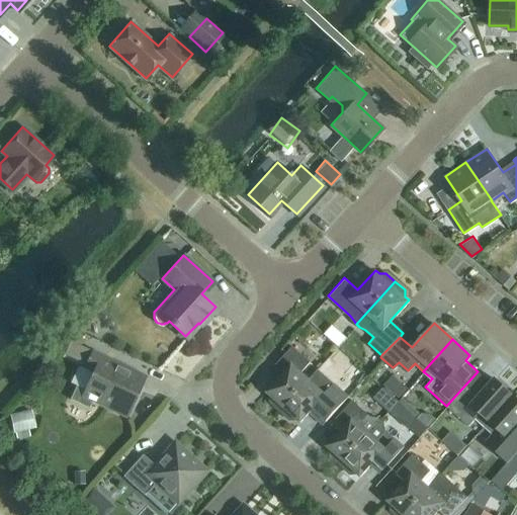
[(279,410),(309,377),(300,370),(310,360),(291,344),(275,363),(284,371),(266,391),(270,395),(270,401),(279,410)]
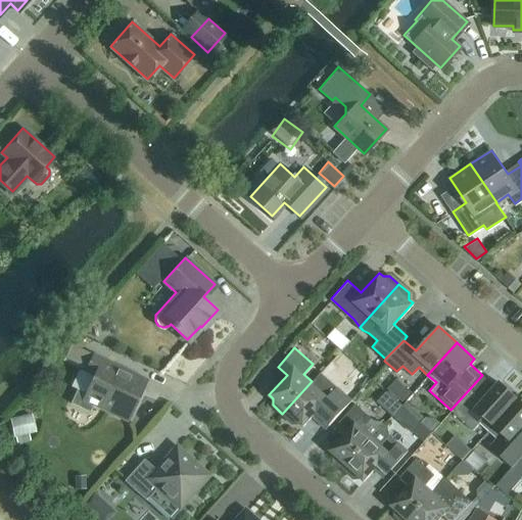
[(126,419),(145,378),(92,353),(85,369),(93,373),(85,392),(76,388),(69,402),(88,410),(92,403),(126,419)]
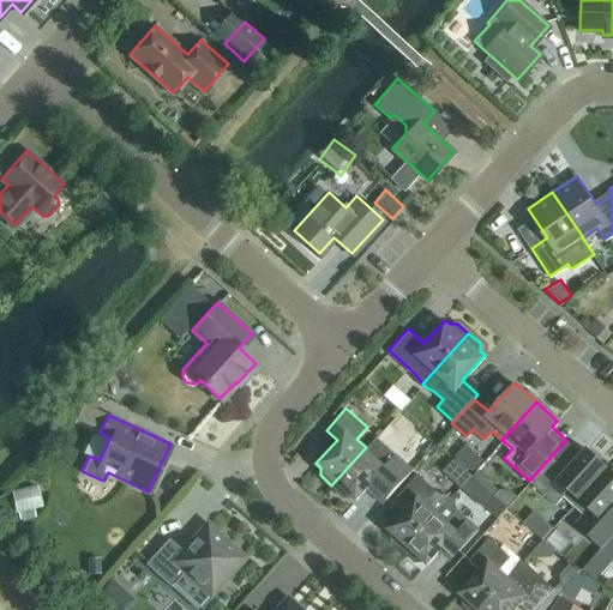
[(313,433),(298,452),(306,459),(323,441),(313,433)]
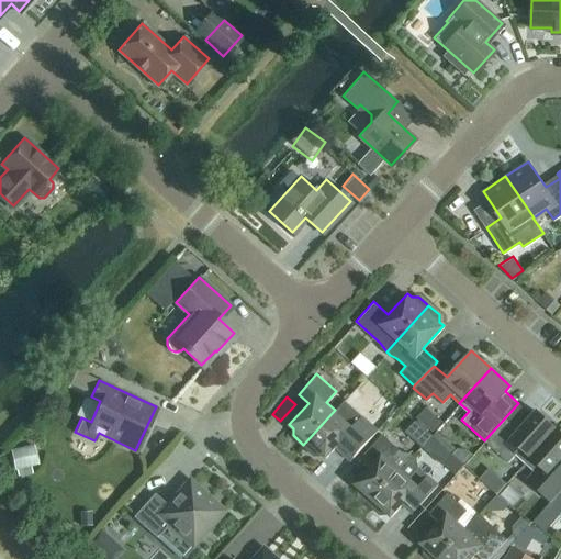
[(335,410),(303,445),(314,454),(321,454),(325,457),(335,446),(350,459),(378,429),(352,406),(343,417),(335,410)]
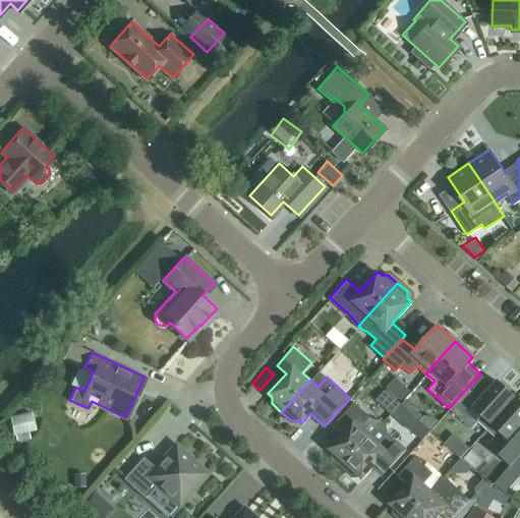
[(486,427),(515,396),(497,380),(480,398),(468,387),(449,408),(470,427),(477,419),(486,427)]
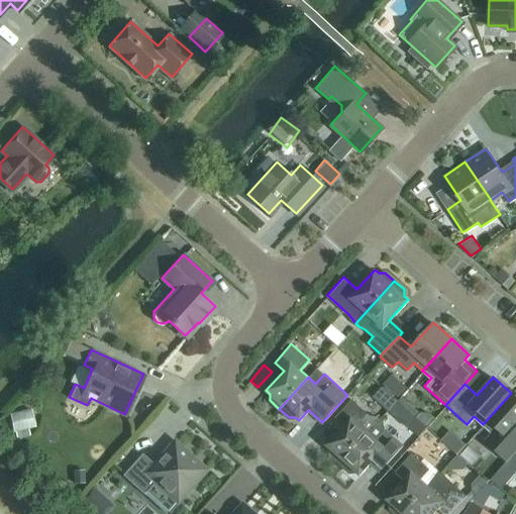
[(515,393),(514,396),(511,393),(483,424),(491,432),(485,440),(505,459),(515,446),(515,393)]
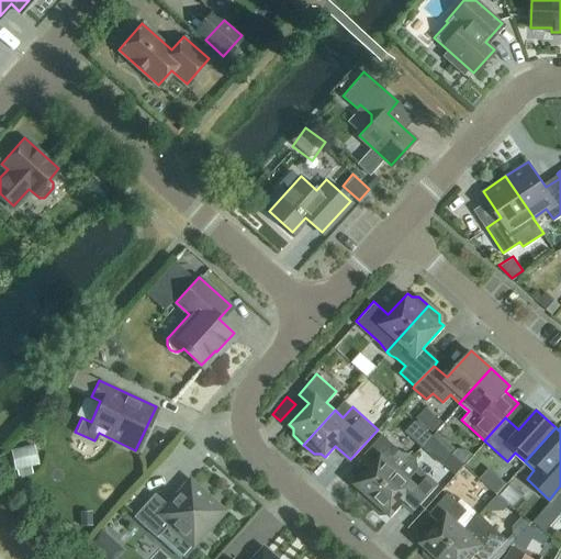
[(369,503),(413,455),(410,451),(401,450),(381,433),(363,453),(373,461),(354,483),(358,487),(358,494),(369,503)]
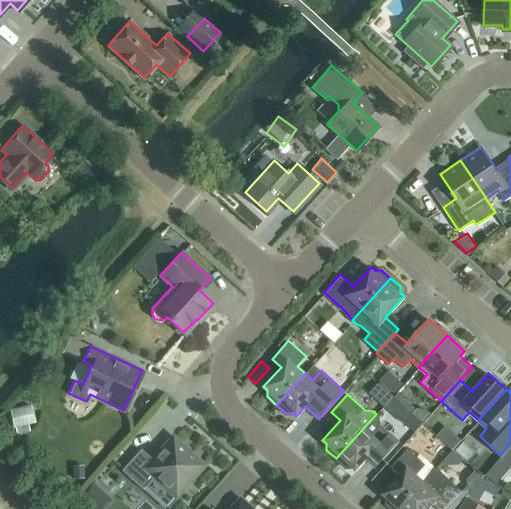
[(30,405),(9,409),(13,426),(28,423),(34,422),(30,405)]
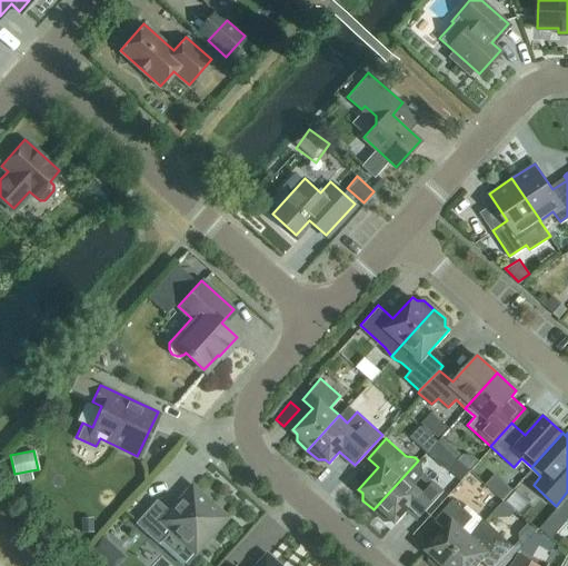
[(421,463),(418,460),(374,509),(384,519),(390,518),(395,523),(415,500),(425,509),(442,489),(424,472),(421,463)]
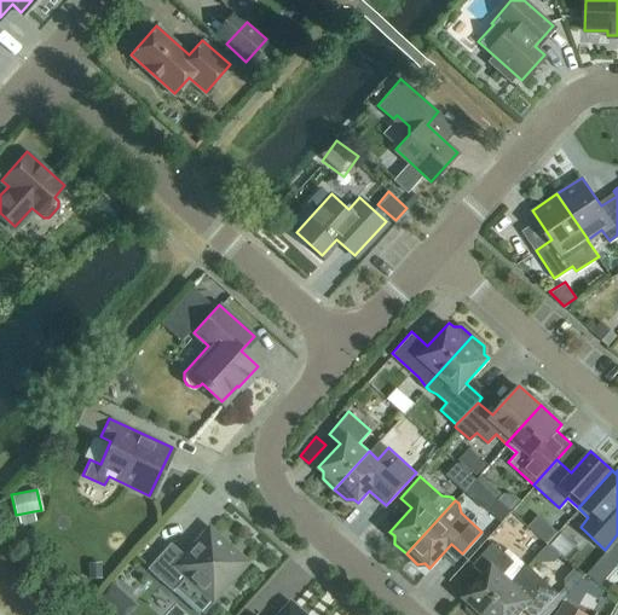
[(243,561),(208,528),(184,555),(169,541),(145,567),(171,590),(197,611),(243,561)]
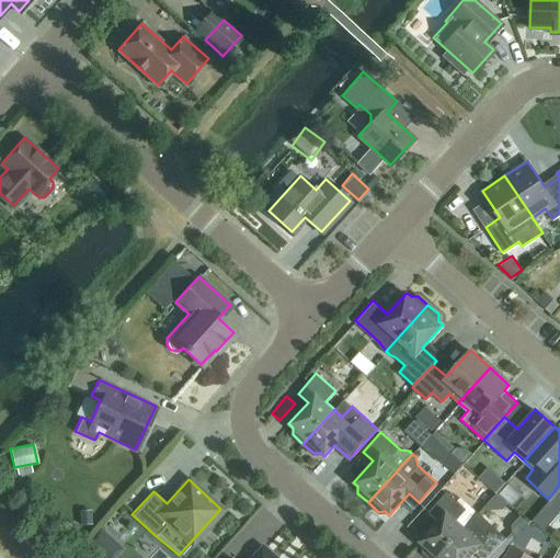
[(559,511),(559,488),(548,502),(559,512),(559,511)]
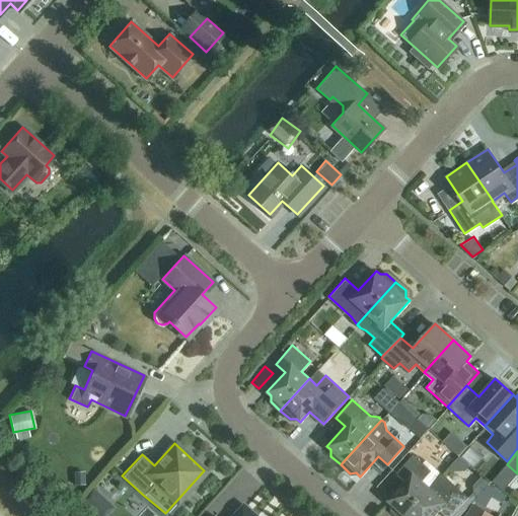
[(402,515),(430,487),(429,486),(422,480),(431,469),(413,453),(395,472),(404,481),(387,500),(391,504),(391,510),(397,515),(402,515)]
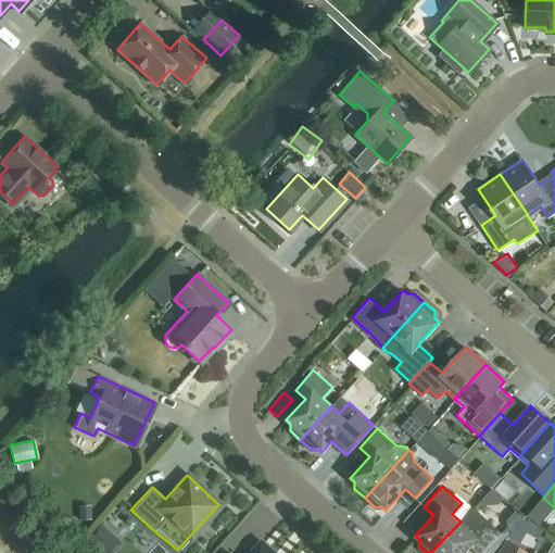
[(79,518),(89,517),(89,504),(78,504),(79,518)]
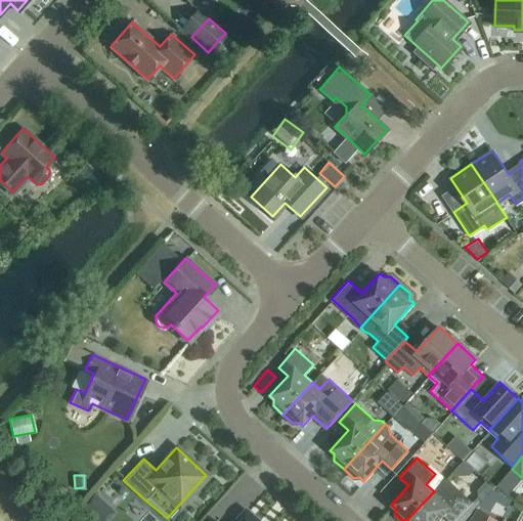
[(434,491),(406,520),(437,520),(443,515),(448,520),(453,520),(472,501),(445,477),(433,490),(434,491)]
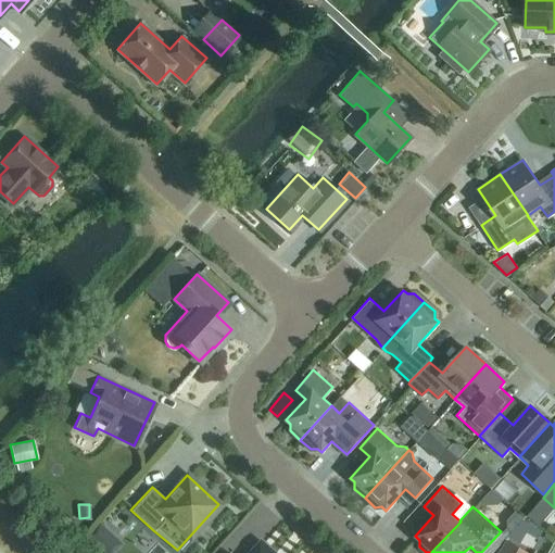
[(507,526),(512,529),(522,517),(524,516),(516,510),(507,518),(507,526)]
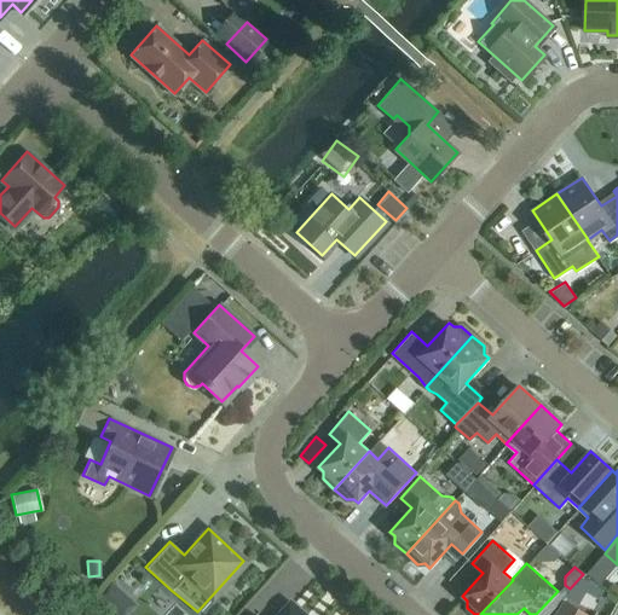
[(570,589),(565,595),(579,603),(585,592),(599,599),(605,589),(582,575),(570,589)]
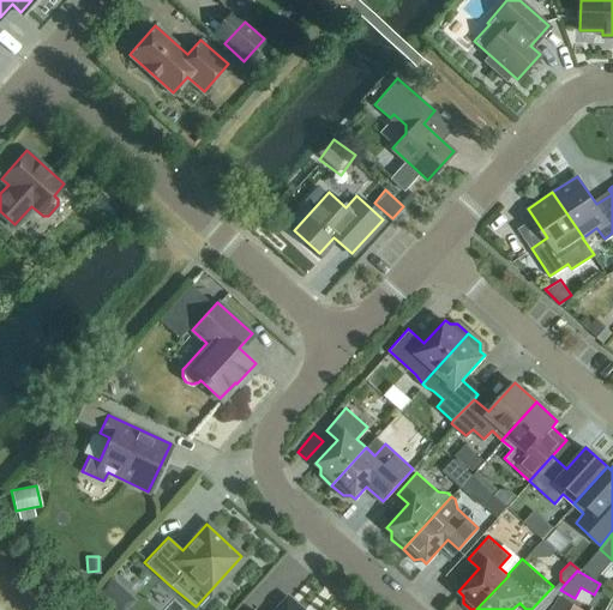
[(272,609),(254,609),(253,608),(251,609),(301,609),(286,596),(272,609)]
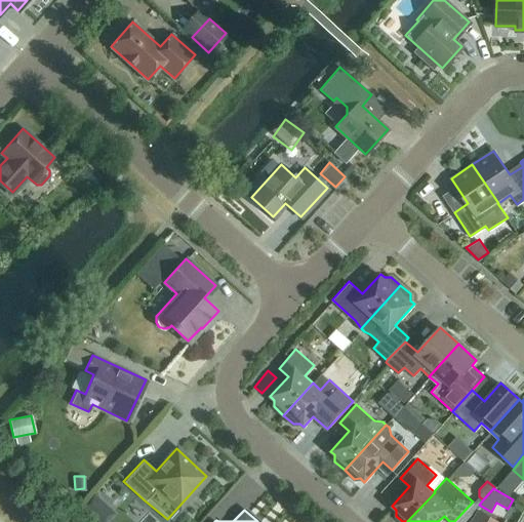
[(497,521),(478,511),(471,521),(497,521)]
